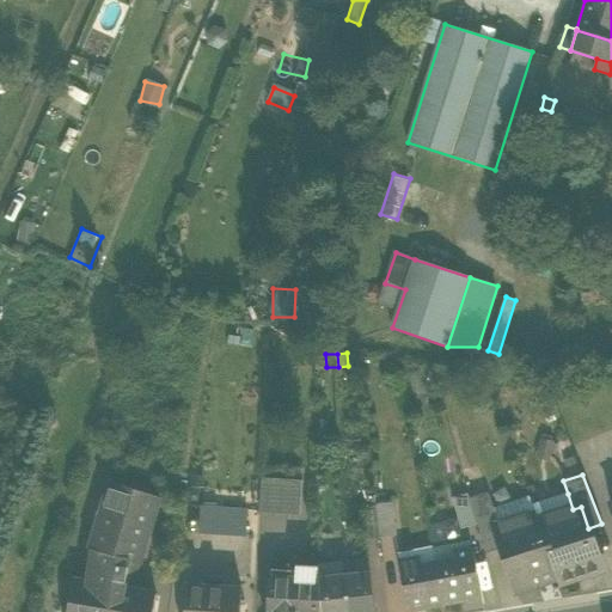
[(259,512),(300,514),(303,481),(262,478),(259,512)]
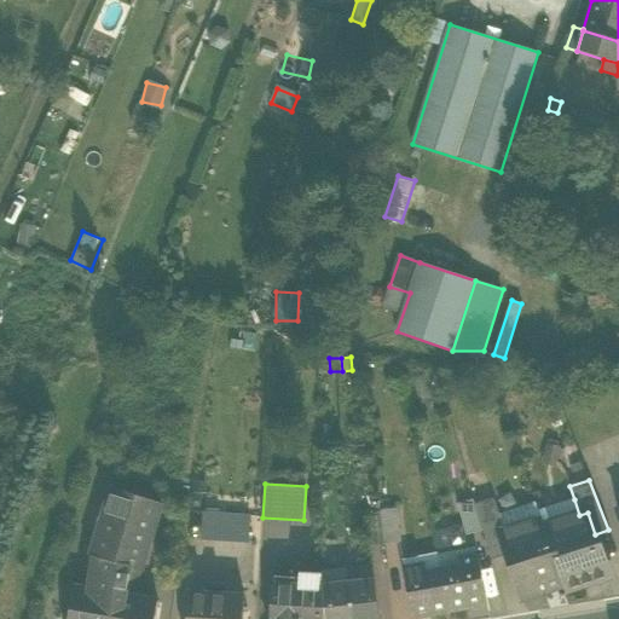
[(68,618),(155,618),(158,601),(137,597),(126,596),(131,568),(142,572),(163,504),(111,487),(90,556),(94,557),(88,590),(74,586),(68,618)]
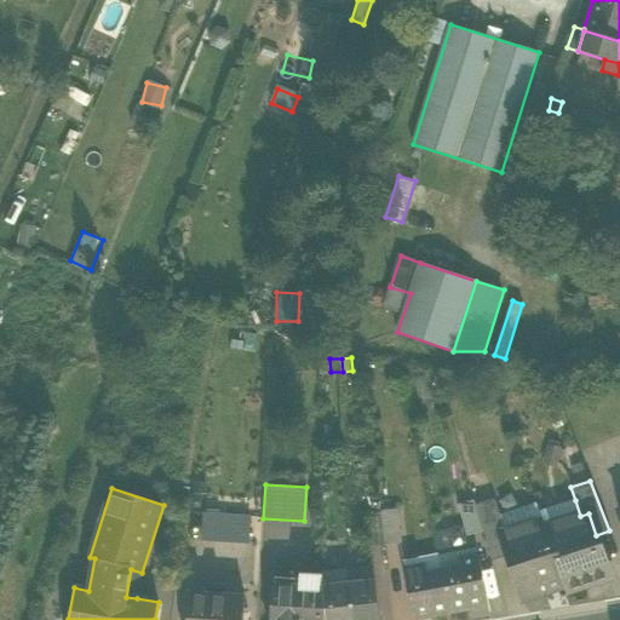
[(495,499),(476,505),(483,532),(492,561),(507,557),(500,535),(506,534),(495,499)]
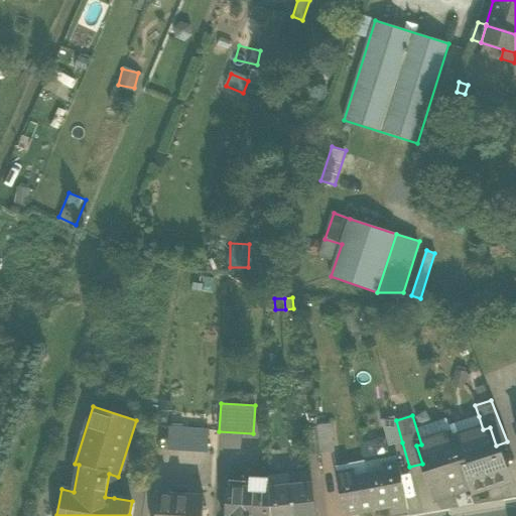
[(389,446),(402,442),(396,420),(395,416),(382,420),(389,446)]
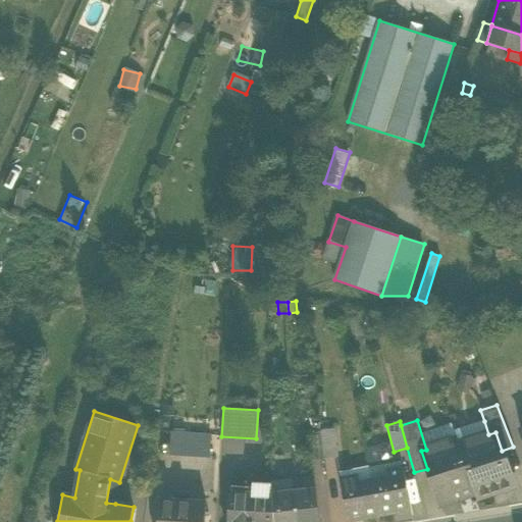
[(457,439),(458,444),(488,434),(484,421),(454,430),(457,439)]
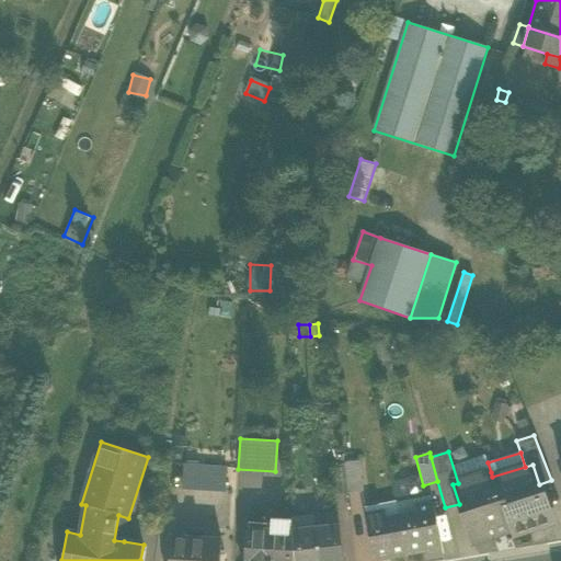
[(345,462),(345,469),(348,492),(363,490),(359,461),(345,462)]
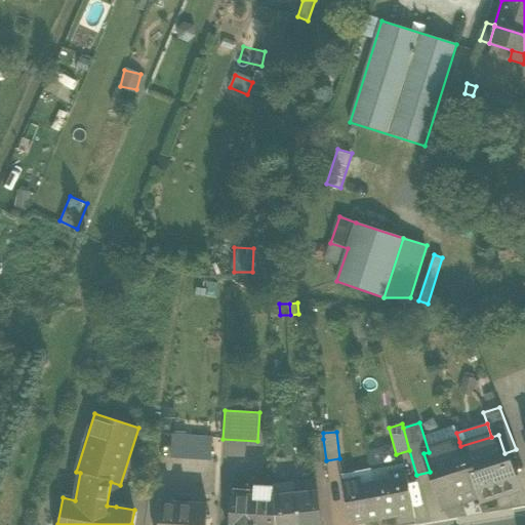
[(171,456),(210,459),(211,437),(172,434),(171,456)]
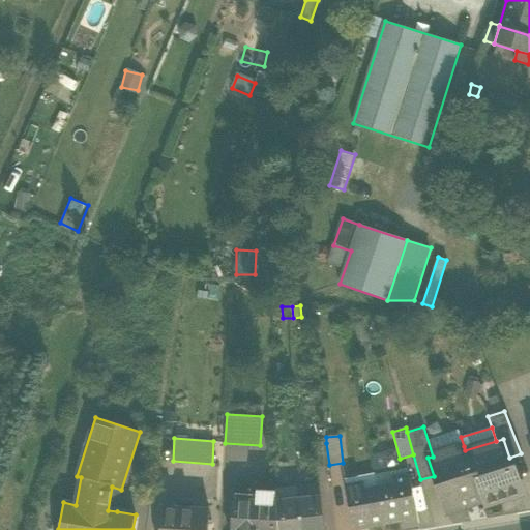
[(503,439),(496,441),(465,450),(481,501),(483,506),(523,493),(518,476),(516,477),(509,458),(503,439)]
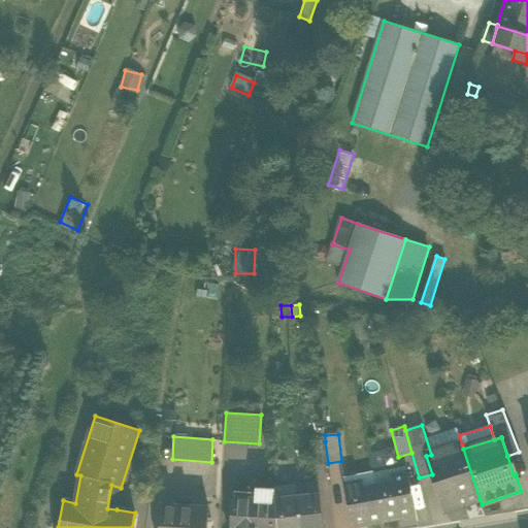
[(328,463),(325,441),(314,442),(316,465),(328,463)]
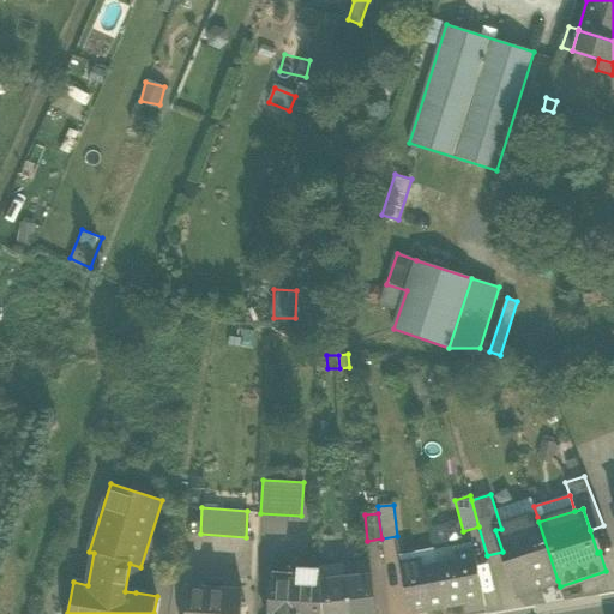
[(517,594),(558,581),(539,522),(537,517),(501,529),(495,530),(503,552),(517,594)]
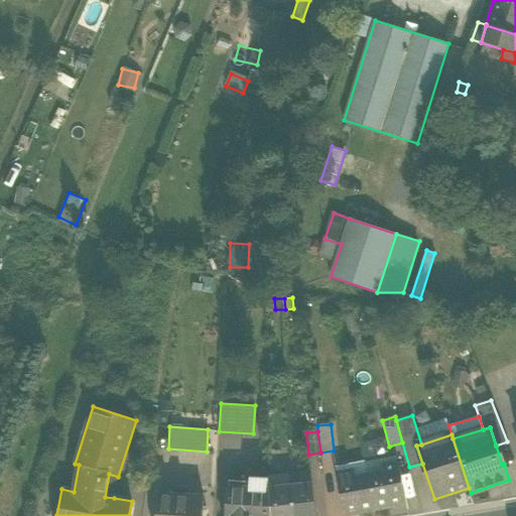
[(383,472),(368,475),(374,510),(391,506),(390,501),(405,499),(398,463),(382,466),(383,472)]
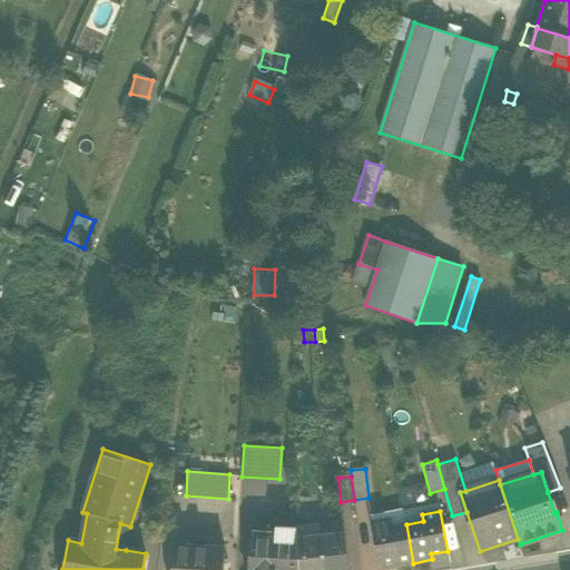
[(395,567),(413,563),(406,524),(392,527),(391,520),(371,524),(379,563),(394,561),(395,567)]
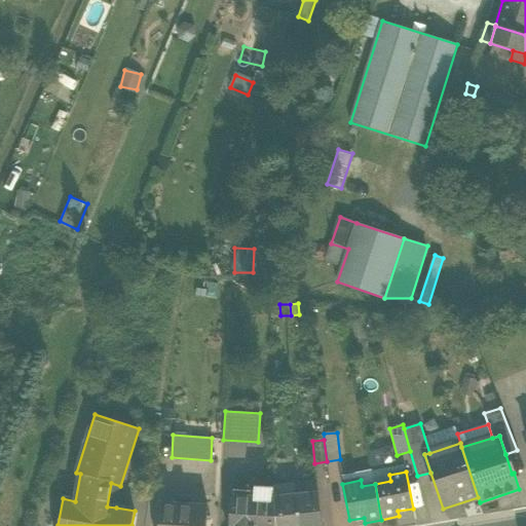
[(295,483),(296,495),(318,493),(316,481),(295,483)]
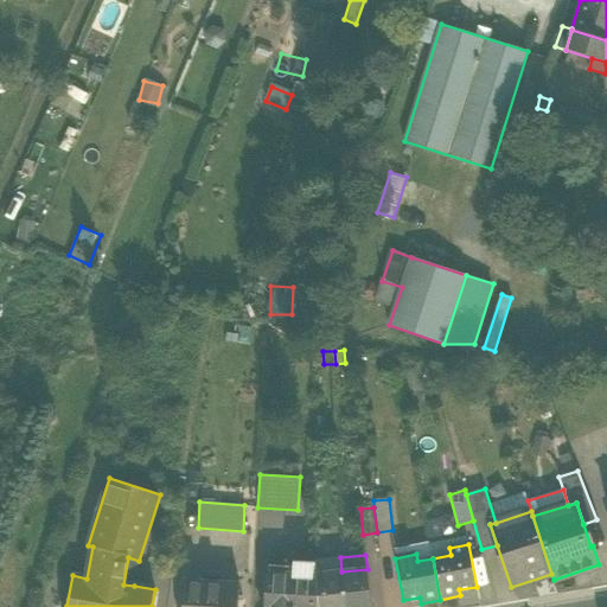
[(123,585),(134,586),(139,561),(128,557),(123,585)]
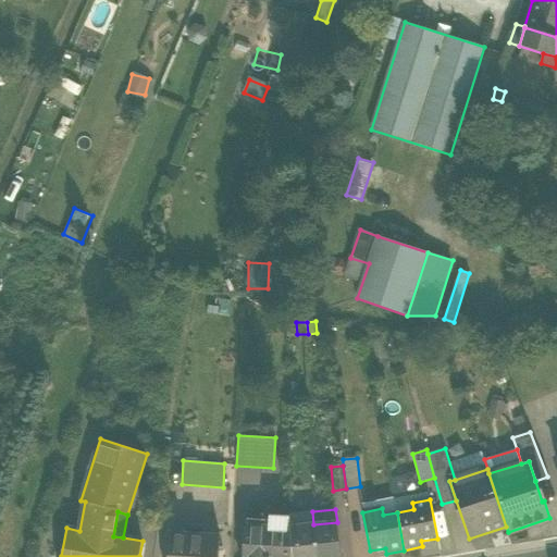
[(289,514),(289,521),(289,528),(313,524),(312,511),(289,514)]
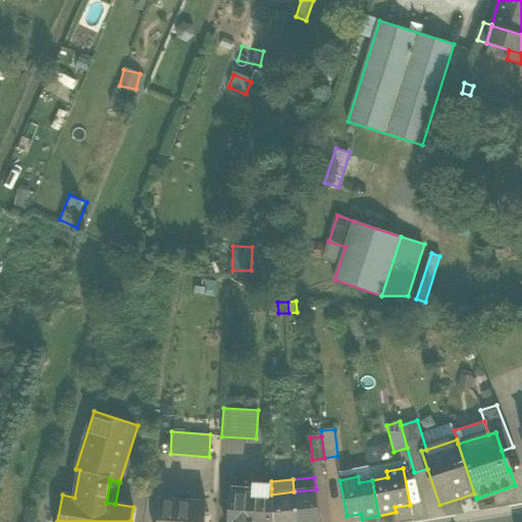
[(274,521),(271,494),(271,488),(252,487),(252,492),(230,491),(228,521),(274,521)]
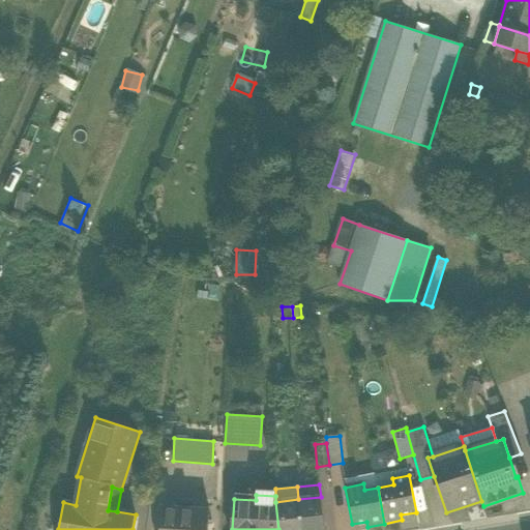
[(324,529),(321,497),(298,499),(301,529),(324,529)]
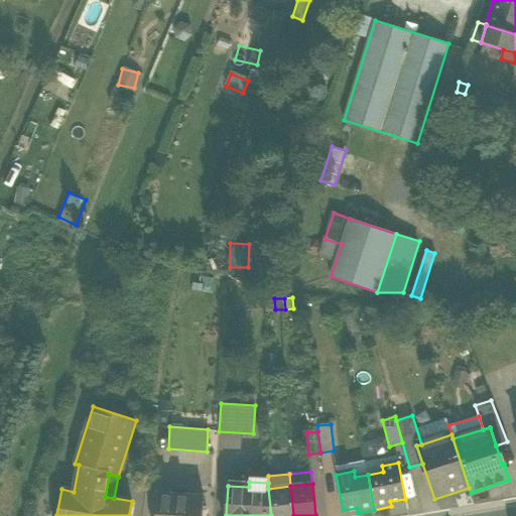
[(293,515),(290,486),(268,489),(271,515),(293,515)]
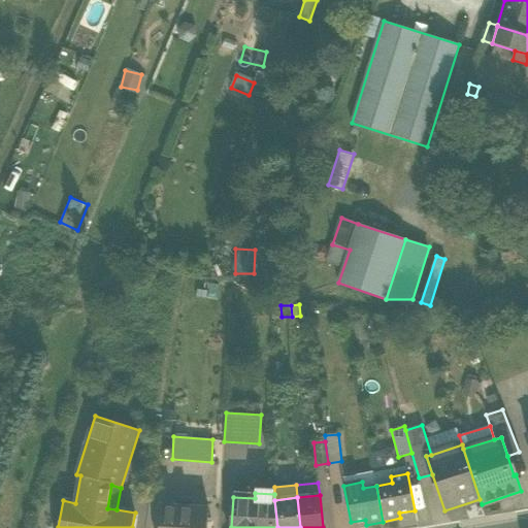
[(159,527),(206,527),(208,507),(161,504),(159,527)]
